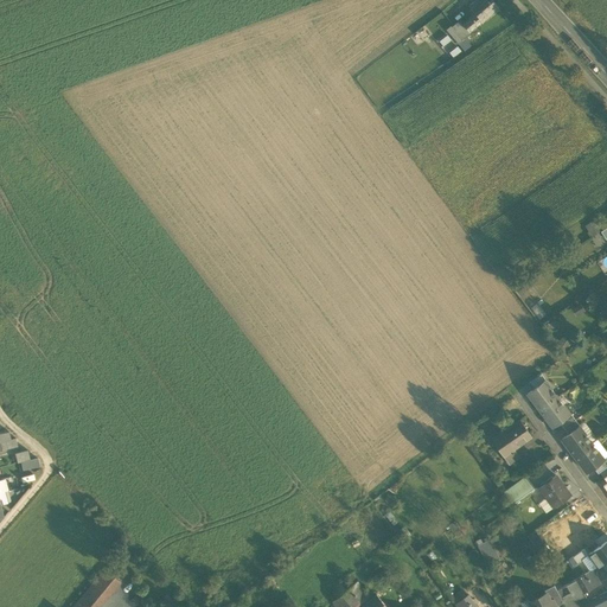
[(475,0),(468,7),(474,13),(481,21),(481,23),(498,8),(491,0),(475,0)]
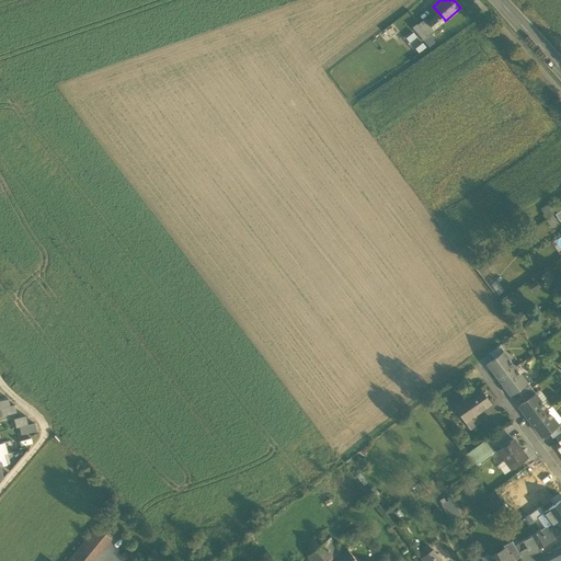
[(434,30),(445,20),(438,12),(427,22),(434,30)]
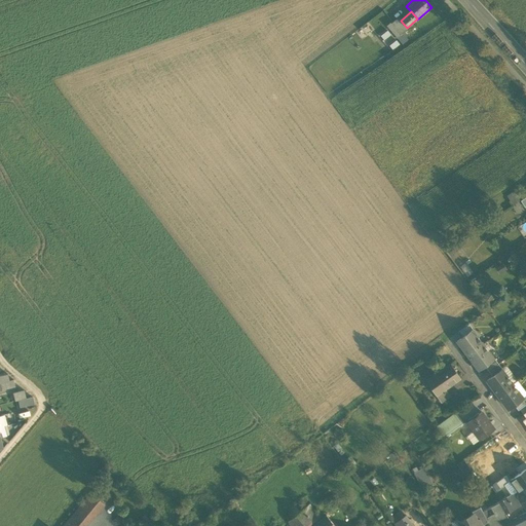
[(395,27),(400,33),(407,28),(401,21),(395,27)]
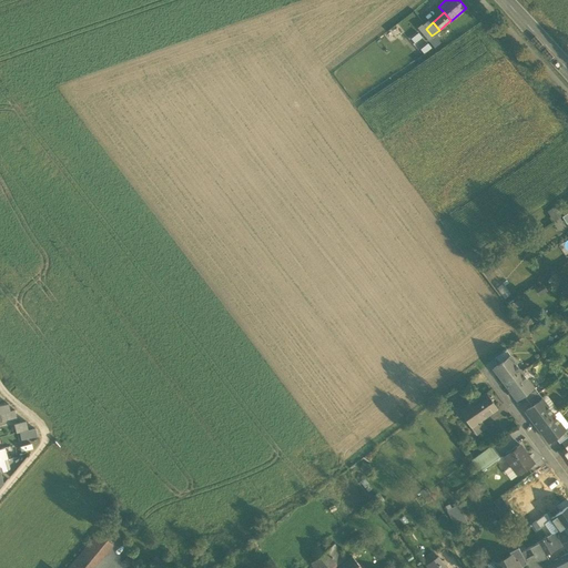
[(411,38),(424,54),(433,47),(419,31),(411,38)]
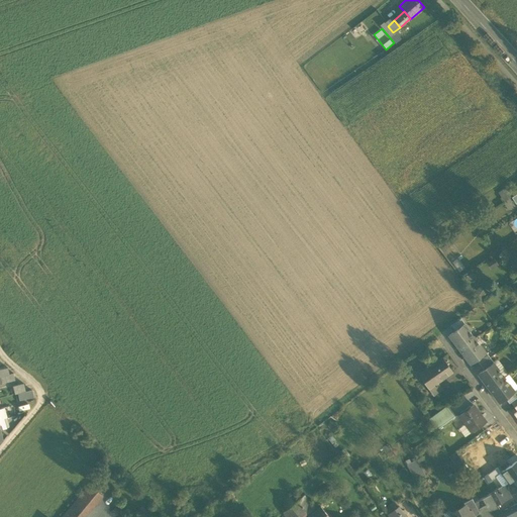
[(498,192),(504,201),(512,196),(506,187),(498,192)]
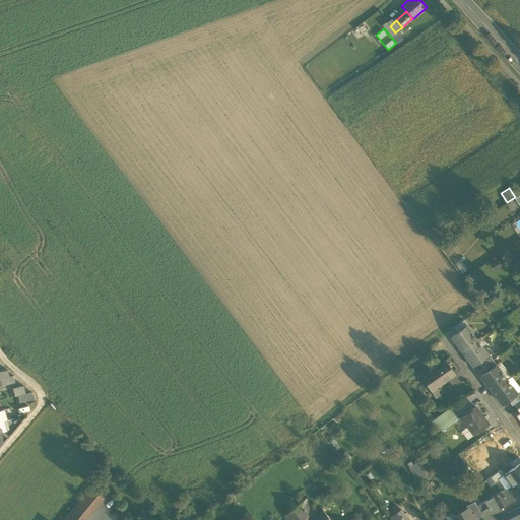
[(497,260),(489,265),(494,271),(501,266),(497,260)]
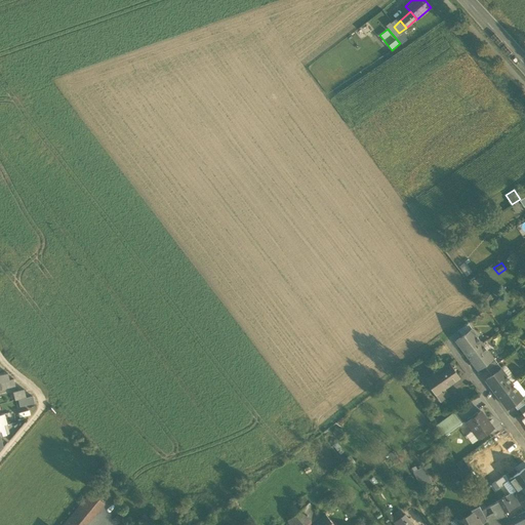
[(480,299),(488,305),(494,296),(487,290),(480,299)]
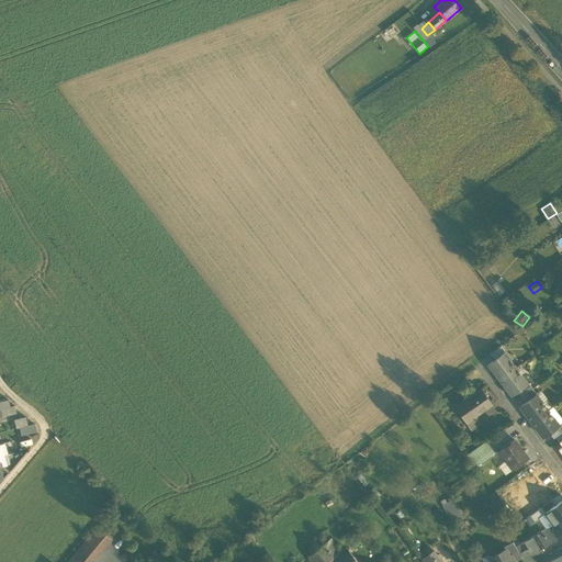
[(490,355),(494,360),(504,352),(505,353),(506,352),(501,346),(490,355)]
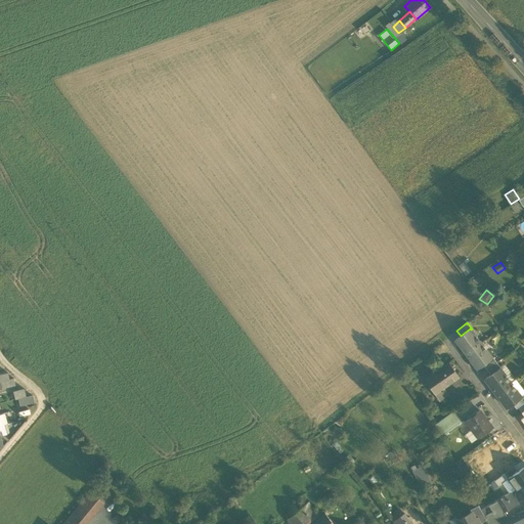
[(455,340),(466,354),(481,343),(471,330),(470,329),(461,336),(455,340)]
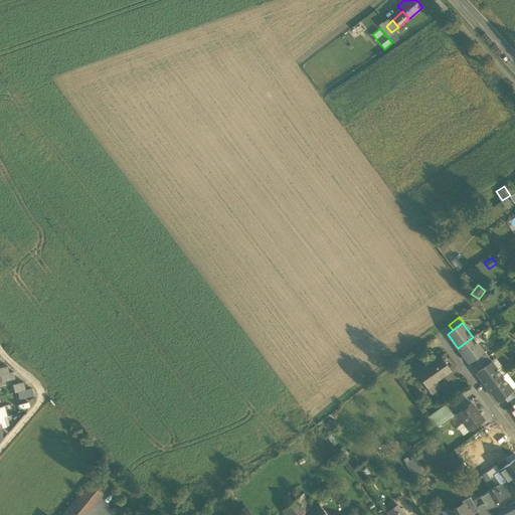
[(483,351),(473,337),(458,348),(469,362),(474,358),(483,351)]
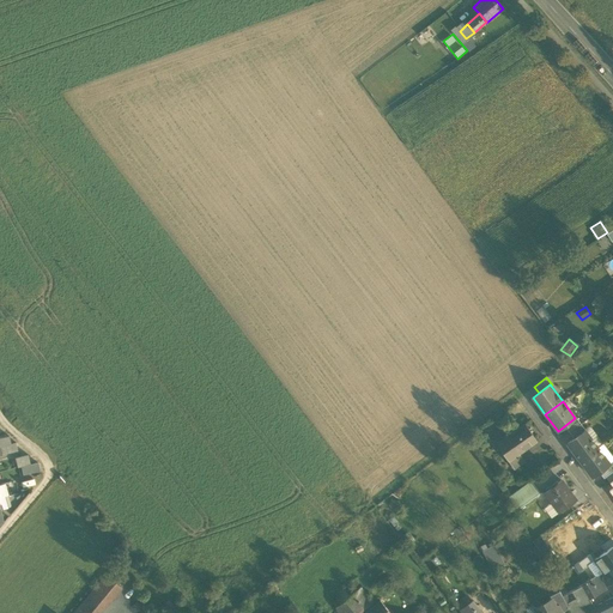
[(564,426),(569,432),(581,424),(575,417),(575,418),(564,426)]
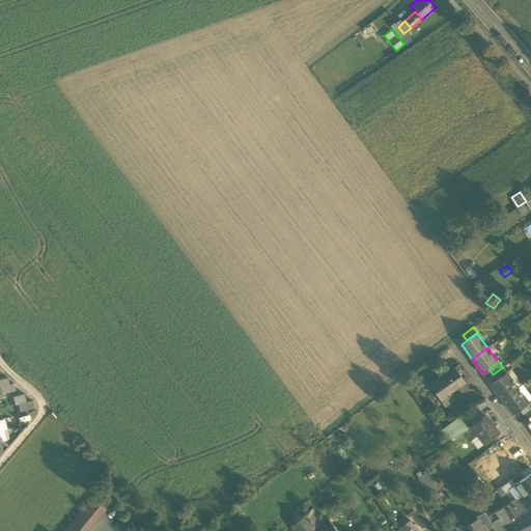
[(454,367),(438,379),(449,393),(465,382),(454,367)]
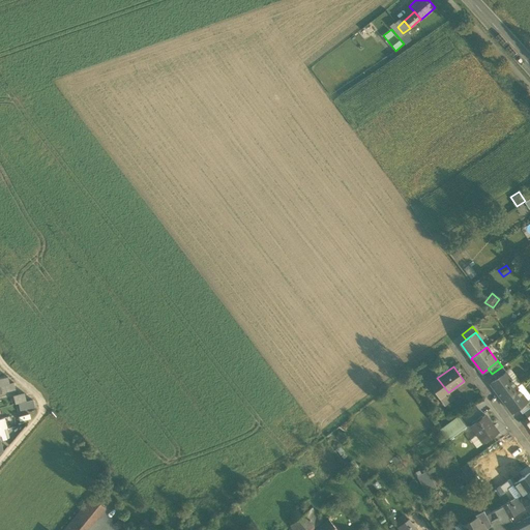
[(505,372),(502,366),(492,374),(496,379),(505,373),(506,373),(505,372)]
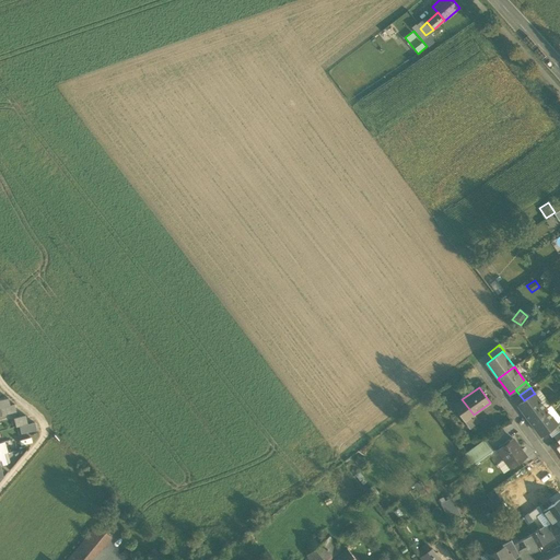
[(534,394),(545,409),(550,405),(538,389),(534,393),(535,394),(534,394)]
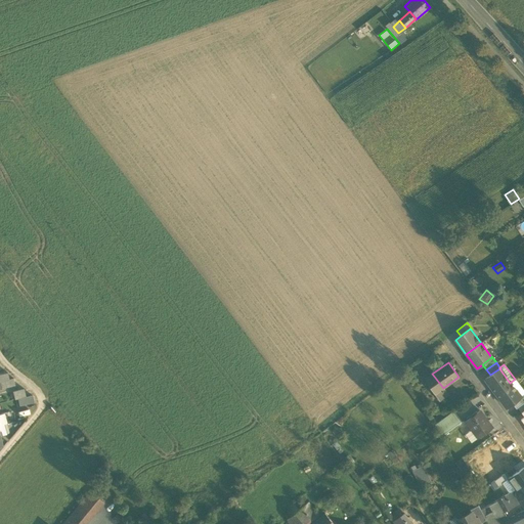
[(485,380),(495,393),(510,383),(499,368),(490,375),(485,380)]
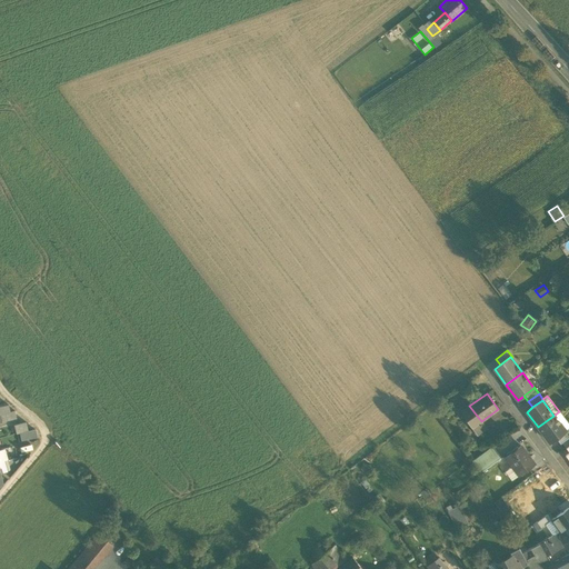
[(0,406),(0,415),(10,412),(8,405),(0,406)]
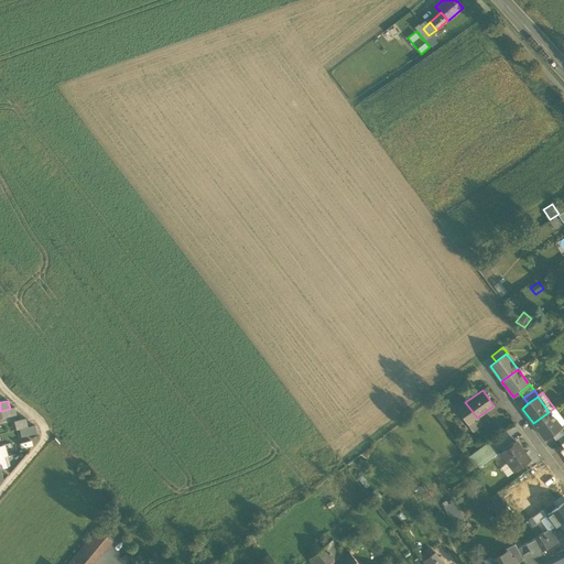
[(483,425),(477,418),(465,402),(456,409),(474,432),(483,425)]
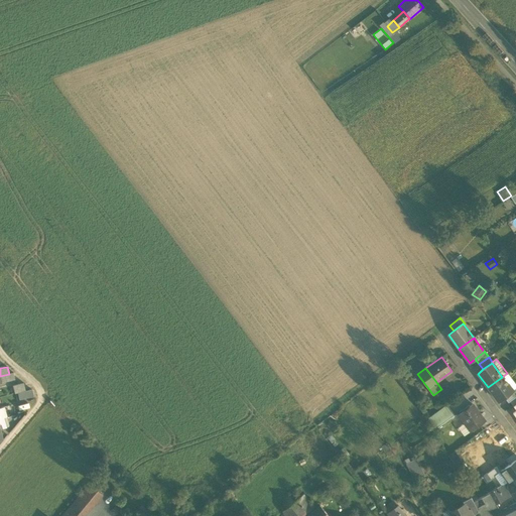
[(0,376),(2,383),(15,379),(13,373),(9,374),(0,376)]
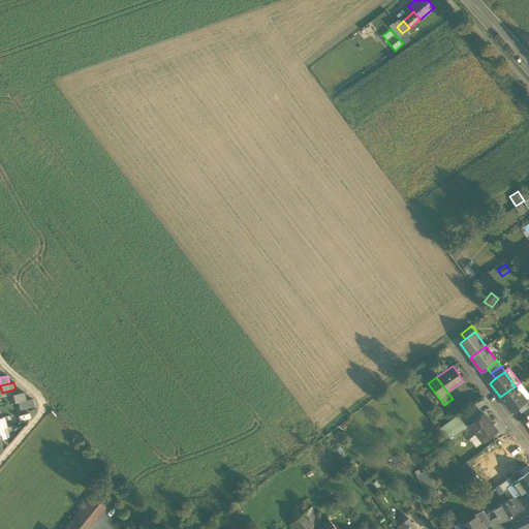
[(528,397),(528,394),(520,382),(515,386),(525,400),(528,397)]
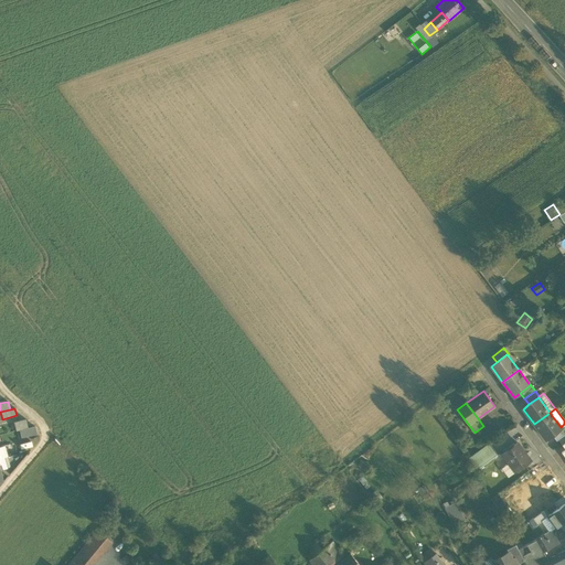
[(561,427),(550,413),(534,424),(545,439),(552,435),(562,428),(561,427)]
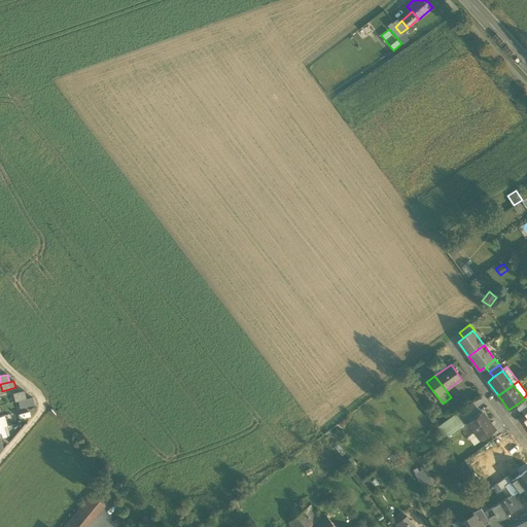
[(13,393),(15,401),(18,401),(26,399),(24,391),(13,393)]
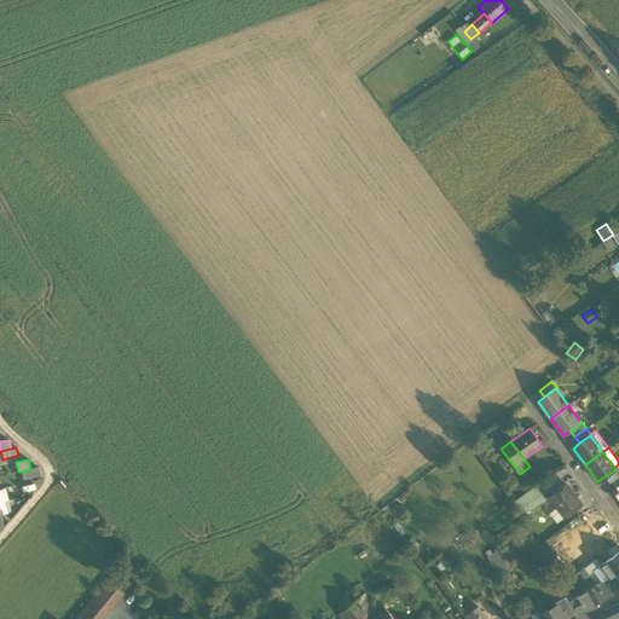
[(605,476),(609,482),(612,481),(618,475),(618,464),(614,468),(615,469),(605,476)]
